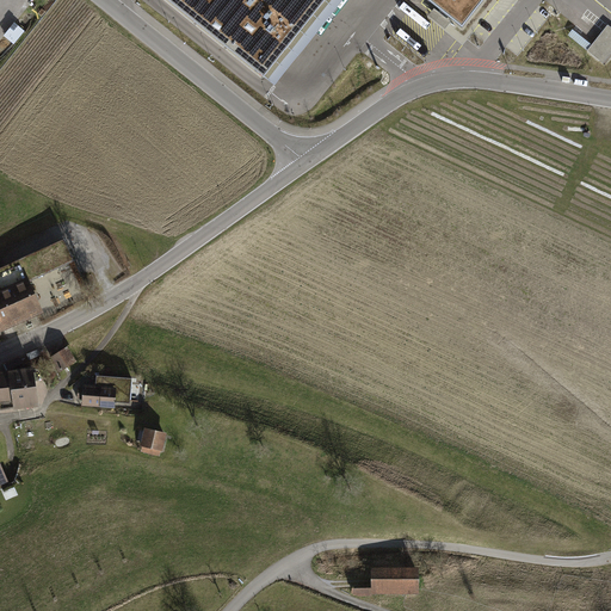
[(164,0),(265,80),(328,0),(164,0)]
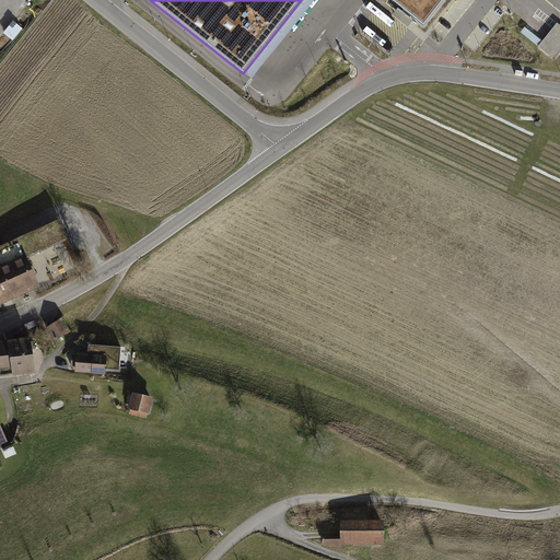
[(393,0),(392,2),(407,14),(426,28),(447,0),(393,0)]
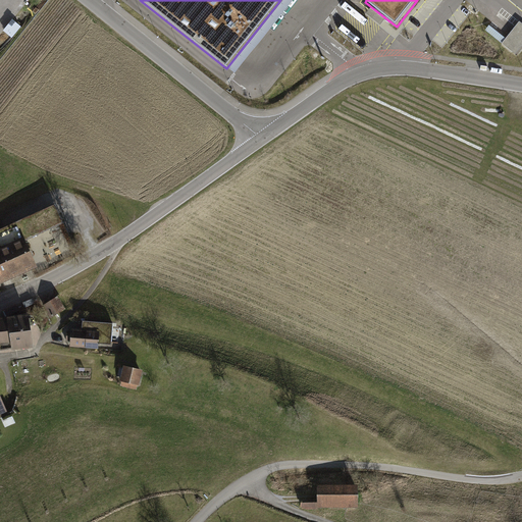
[(369,12),(367,14),(381,25),(383,23),(386,20),(372,8),(369,12)]
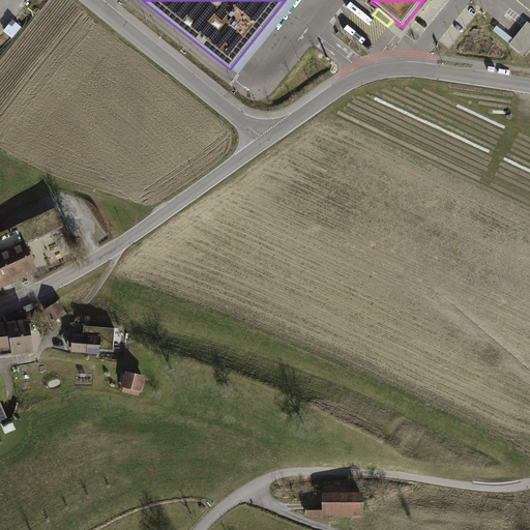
[(529,23),(528,22),(510,45),(524,56),(529,48),(529,23)]
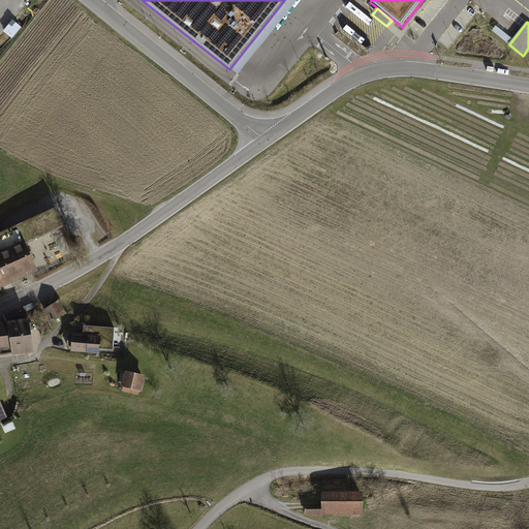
[(0,290),(39,273),(27,245),(65,228),(66,227),(57,208),(2,232),(0,234),(0,290)]
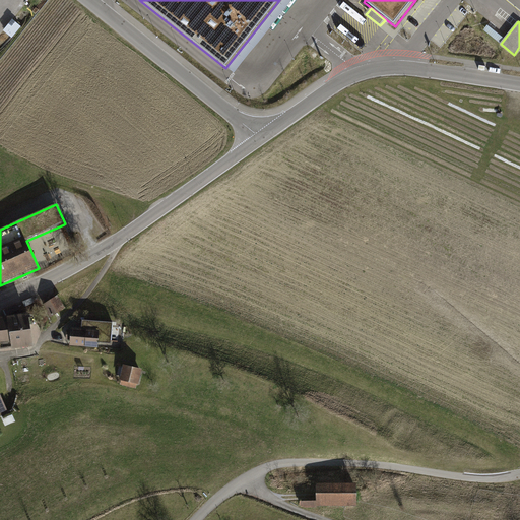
[(43,306),(51,319),(67,309),(59,297),(43,306)]
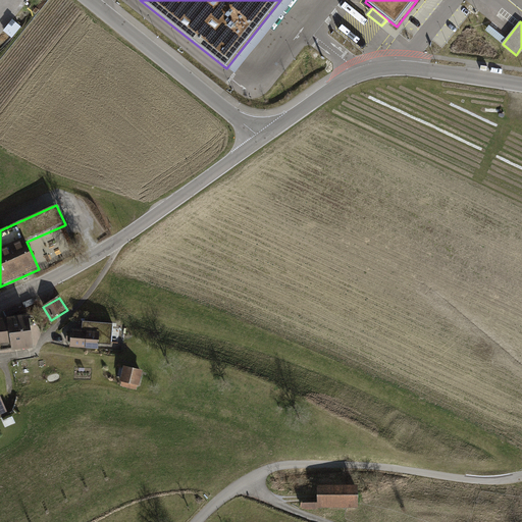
[(13,352),(35,349),(31,315),(9,318),(13,350),(13,352)]
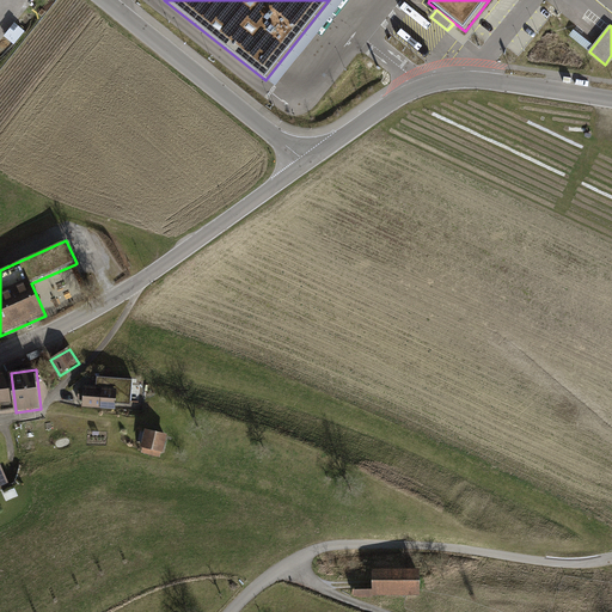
[(0,411),(16,410),(11,373),(0,374),(0,411)]
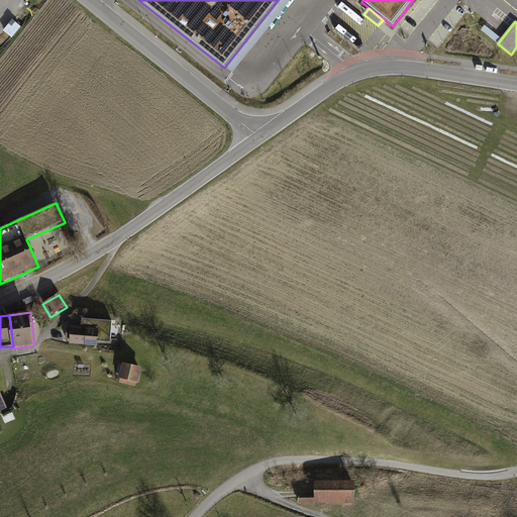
[(70,337),(69,342),(97,344),(98,340),(110,341),(110,338),(111,338),(112,322),(111,322),(112,319),(81,317),(81,325),(71,324),(70,327),(66,327),(65,337),(70,337)]
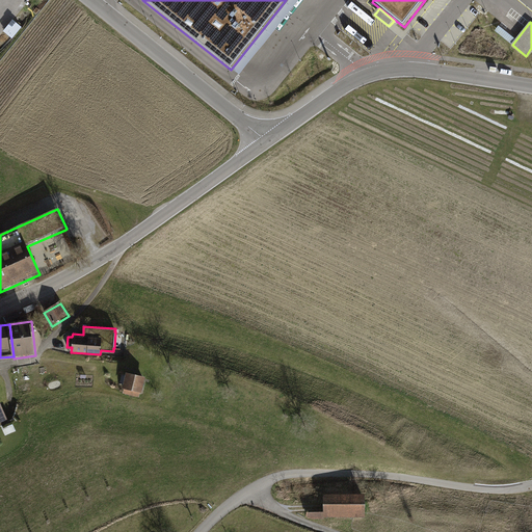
[(122,388),(124,388),(123,393),(139,397),(140,392),(141,392),(145,376),(126,371),(122,388)]
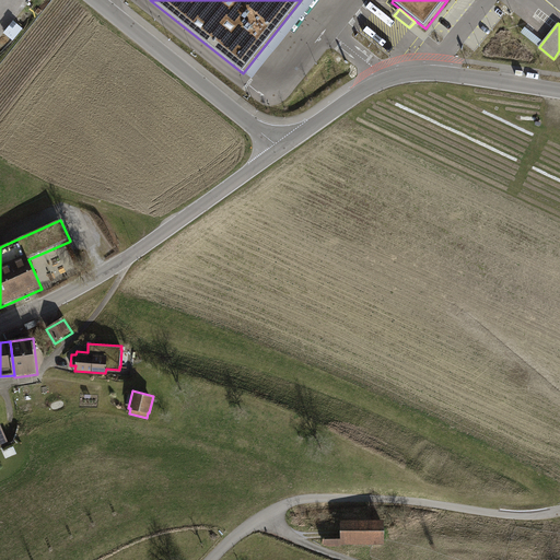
[(0,447),(10,444),(0,420),(0,447)]
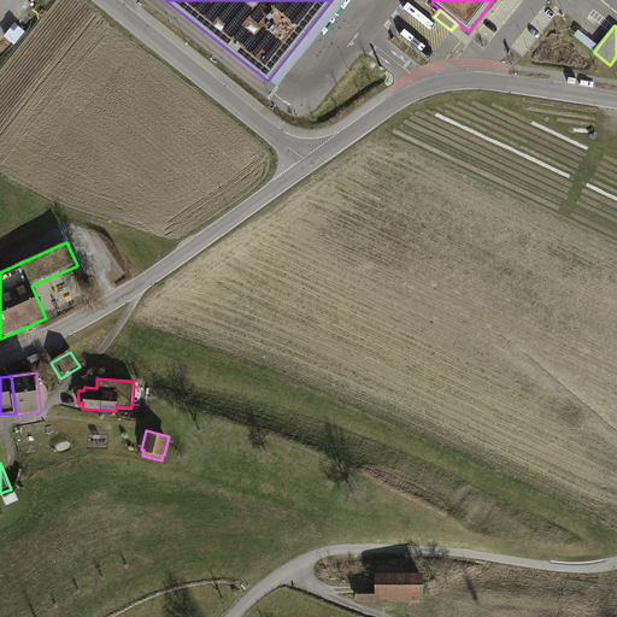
[(423,575),(375,575),(375,593),(357,593),(357,601),(423,601),(423,575)]
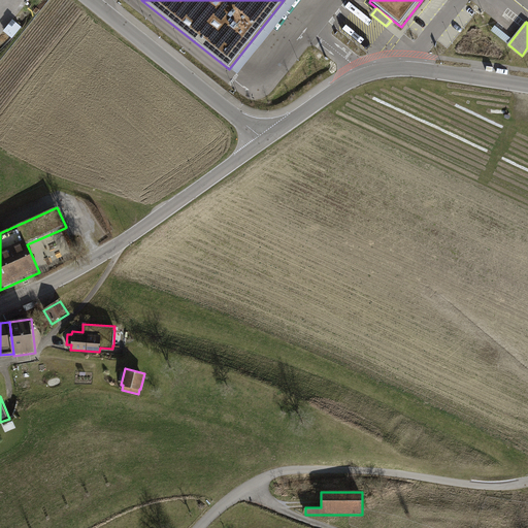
All buildings are outlined.
